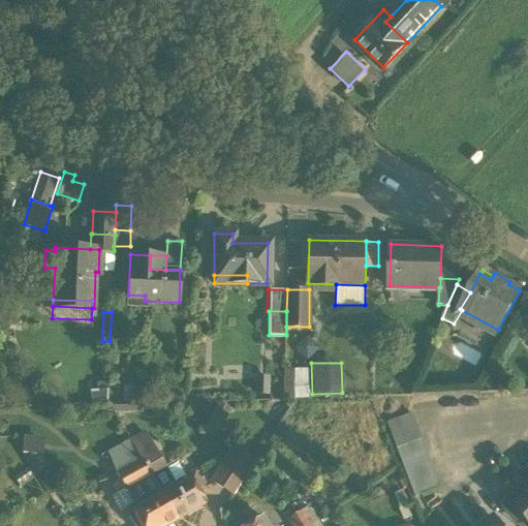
[(309,367),(293,368),(294,398),(310,397),(309,367)]
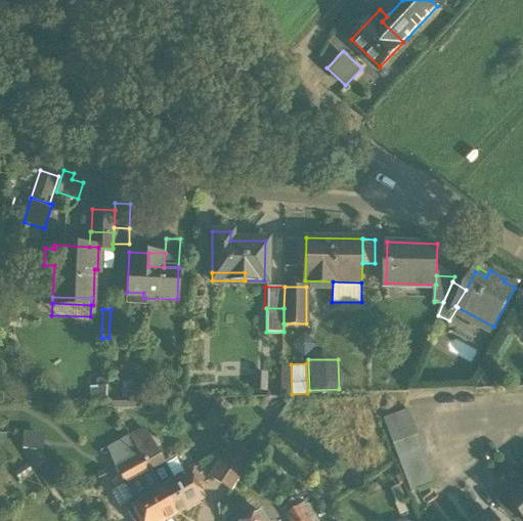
[(291,364),(281,364),(281,394),(292,394),(291,364)]
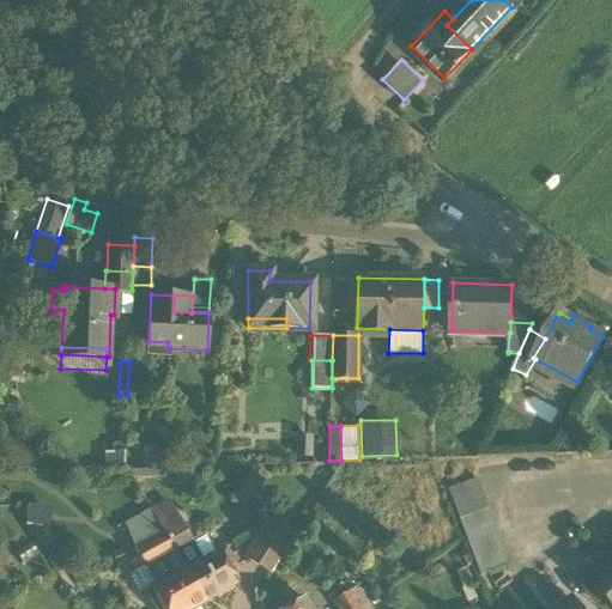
[(313,434),(296,433),(296,455),(313,456),(313,434)]
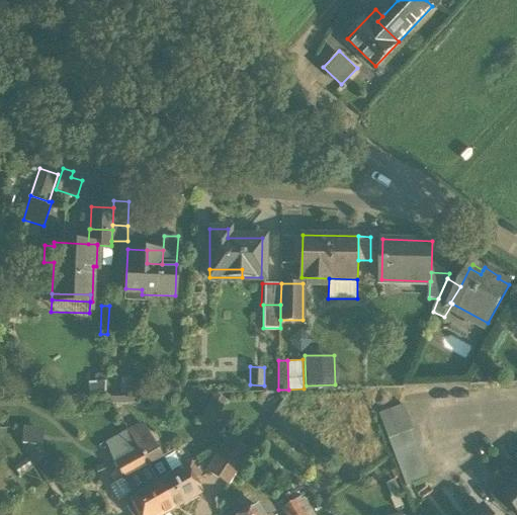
[(227,398),(213,392),(202,415),(217,421),(227,398)]
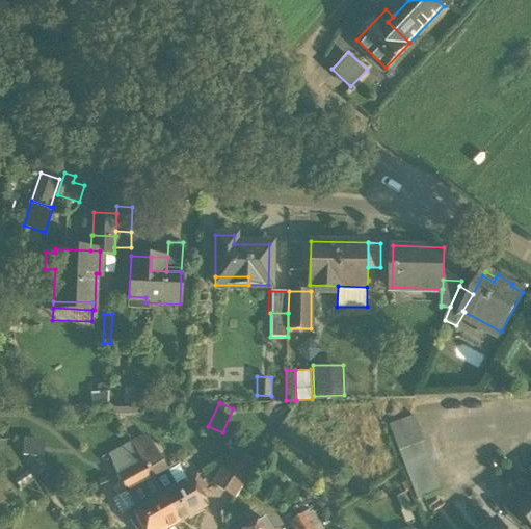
[(392,423),(396,437),(420,427),(415,415),(392,423)]
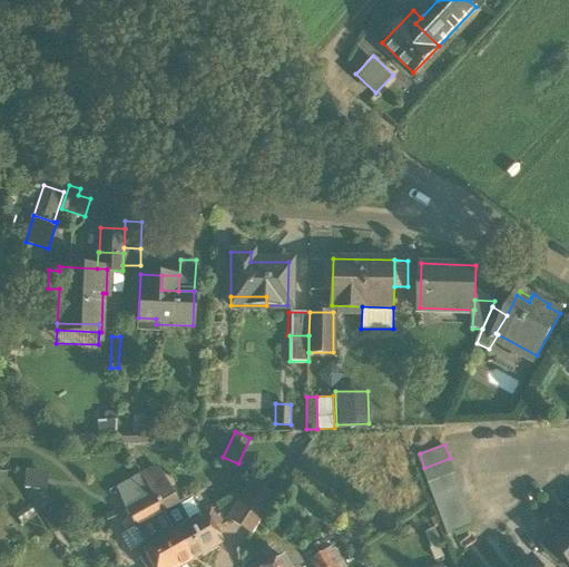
[(454,471),(450,458),(424,468),(430,480),(454,471)]
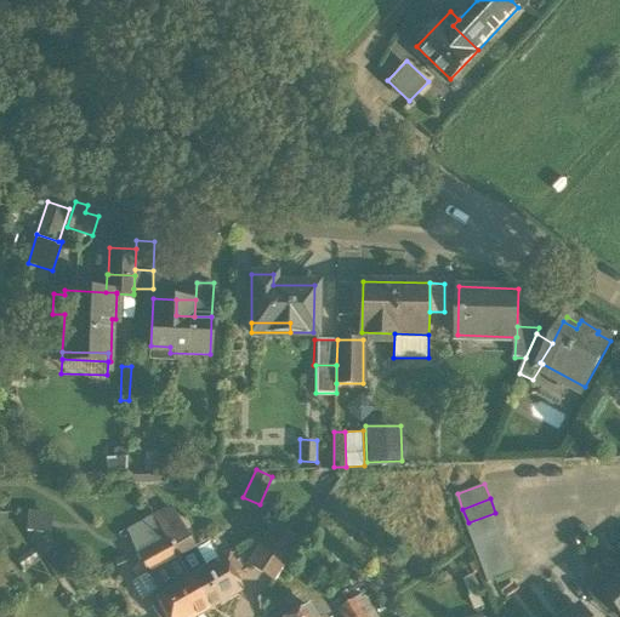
[(160,527),(178,518),(170,504),(153,513),(154,515),(160,527)]
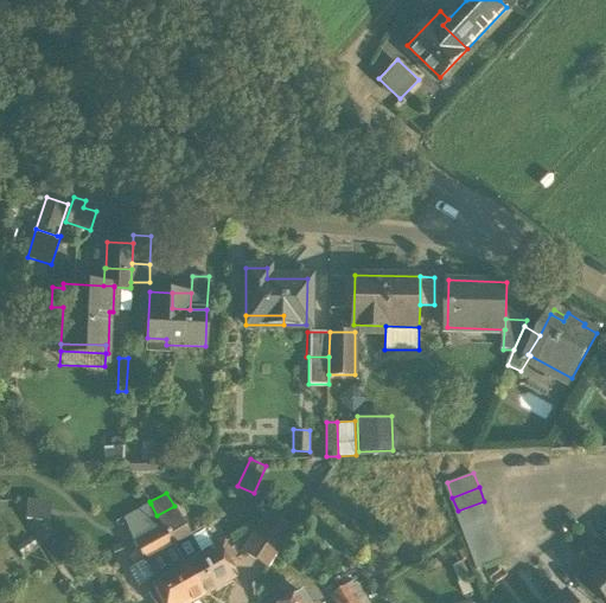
[(29,498),(26,517),(43,518),(44,500),(29,498)]
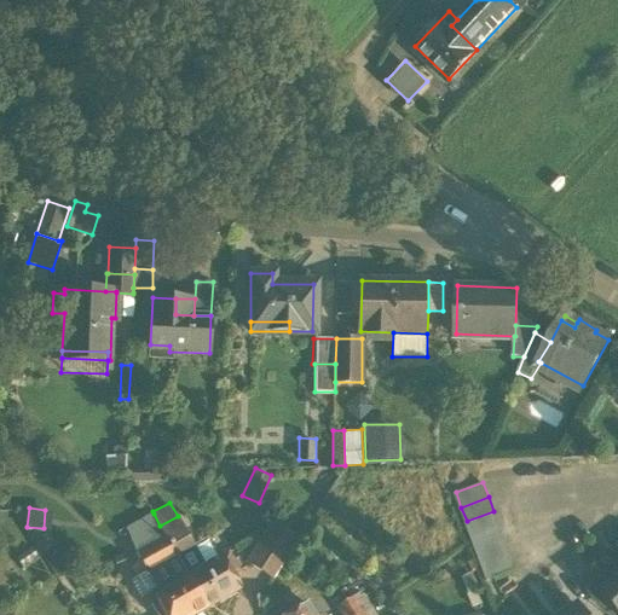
[(500,526),(494,511),(467,521),(472,535),(500,526)]
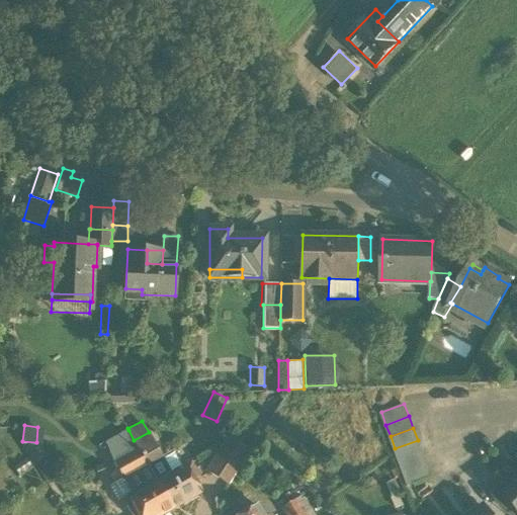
[(115,464),(140,450),(134,440),(128,430),(106,441),(115,464)]
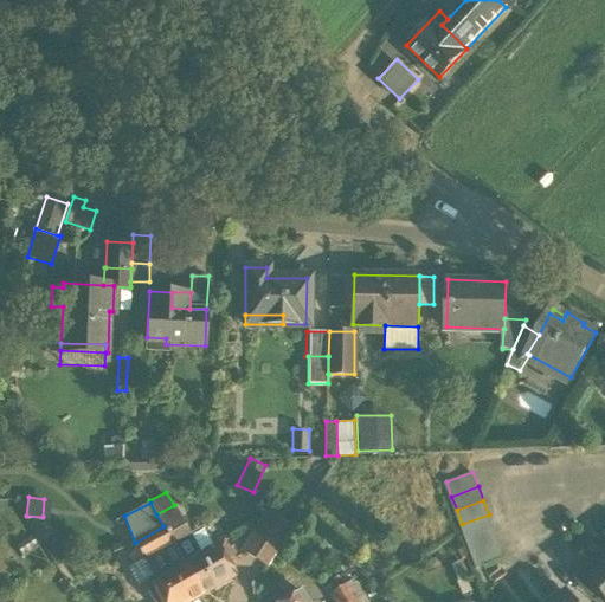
[(174,505),(156,515),(163,526),(173,542),(190,532),(174,505)]
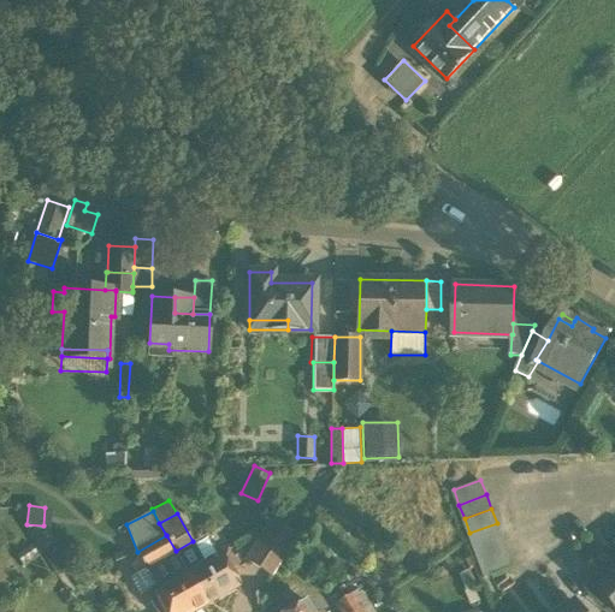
[(248,558),(273,574),(296,538),(272,522),(248,558)]
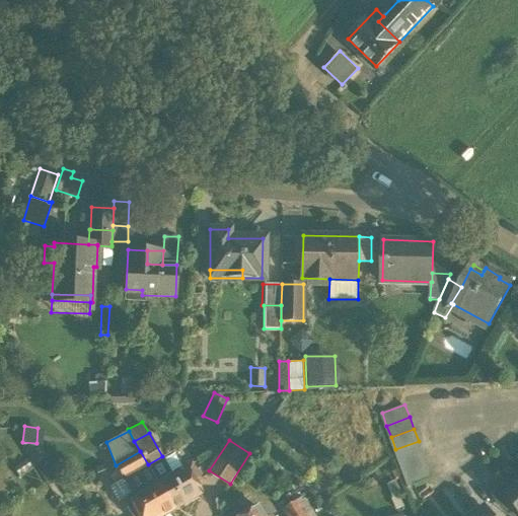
[(423,452),(419,441),(395,449),(399,461),(423,452)]
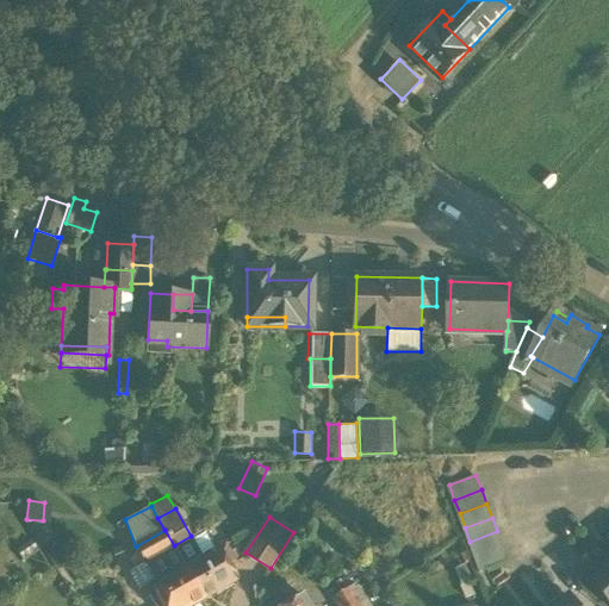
[(205,528),(191,536),(203,556),(218,548),(205,528)]
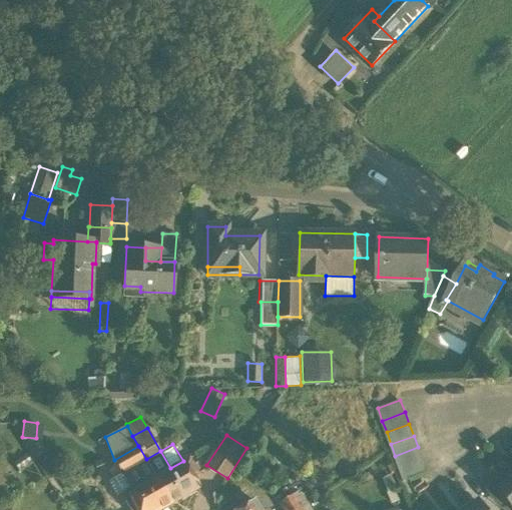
[(121,472),(123,472),(146,459),(138,446),(114,460),(116,463),(121,472)]
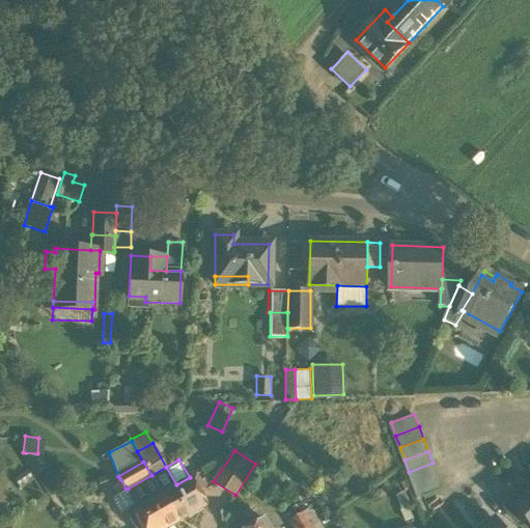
[(437,475),(433,463),(409,472),(414,484),(437,475)]
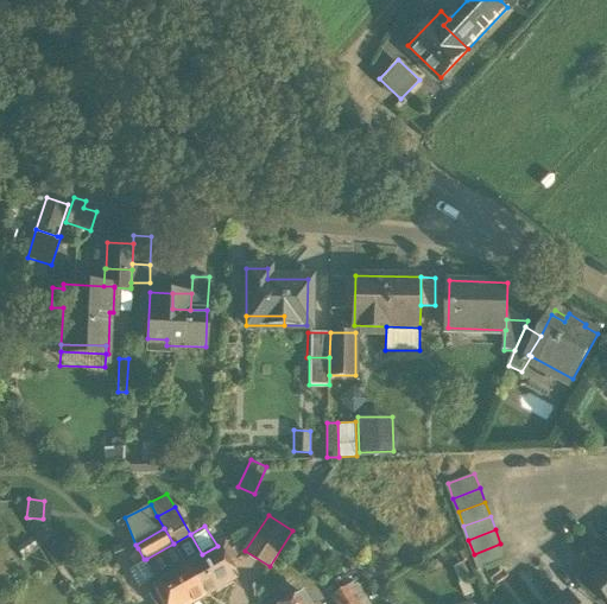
[(174,544),(185,564),(202,554),(190,534),(174,544)]
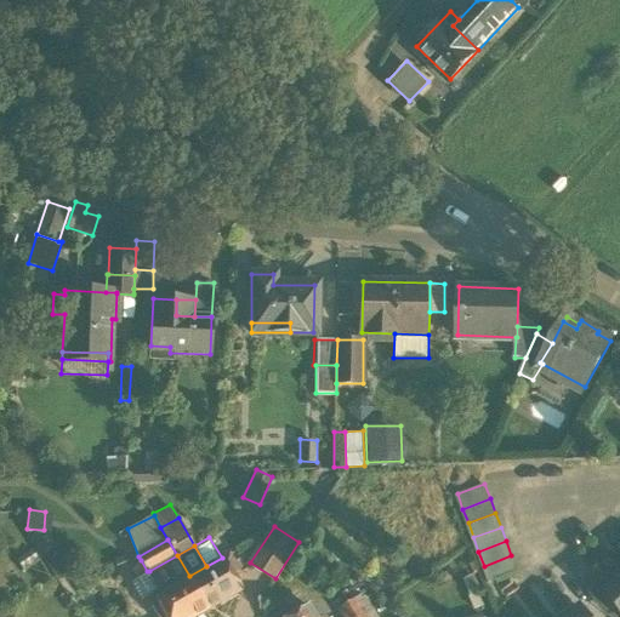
[(229,553),(223,556),(233,575),(240,571),(229,553)]
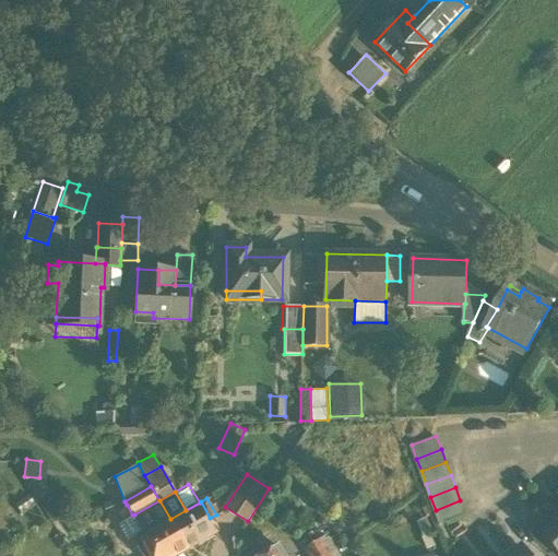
[(170,519),(159,500),(134,515),(145,533),(170,519)]
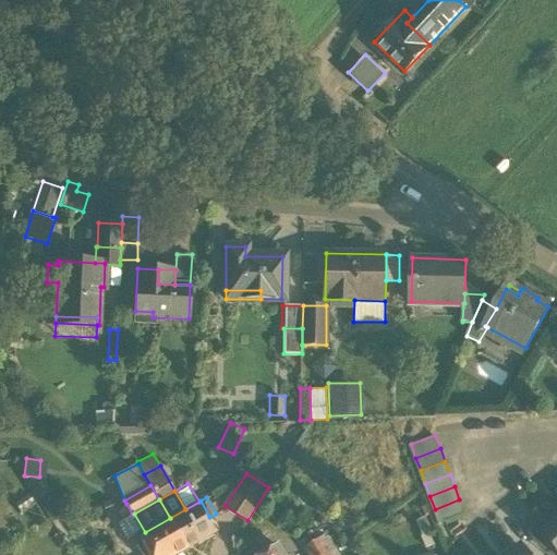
[(464,513),(459,499),(435,509),(439,522),(462,514),(464,513)]
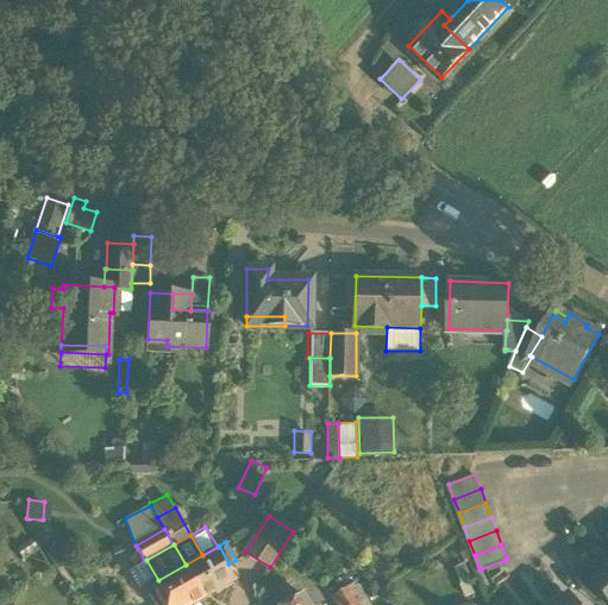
[(218,547),(202,555),(186,565),(204,596),(237,578),(229,563),(219,546),(218,547)]
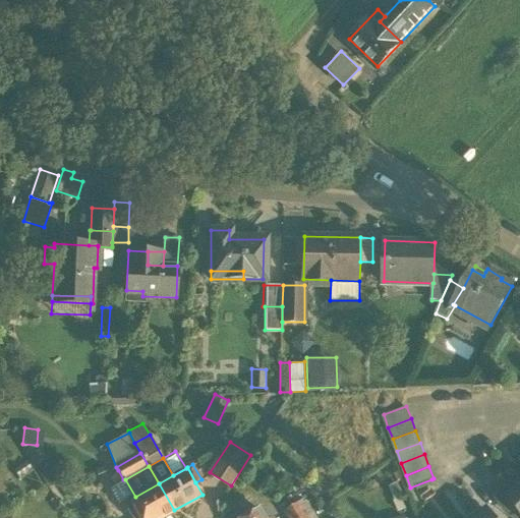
[(128,497),(130,500),(135,497),(125,479),(123,479),(118,470),(106,482),(119,503),(128,497)]
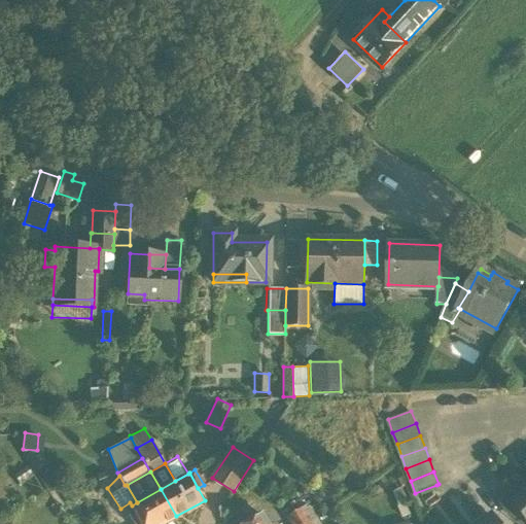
[(162,523),(176,516),(161,489),(137,502),(132,505),(135,511),(130,514),(135,523),(141,523),(142,523),(162,523)]
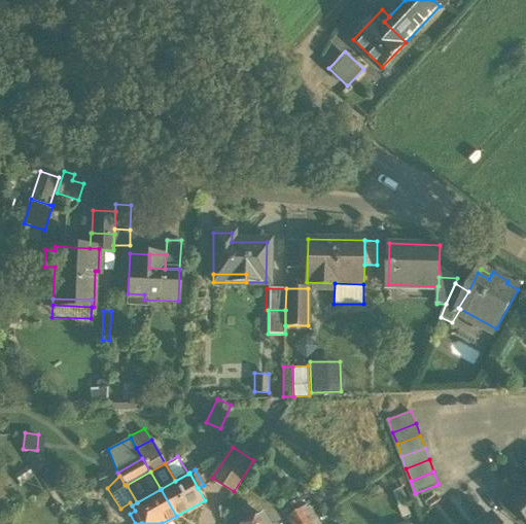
[(525,491),(513,501),(524,516),(525,518),(525,491)]
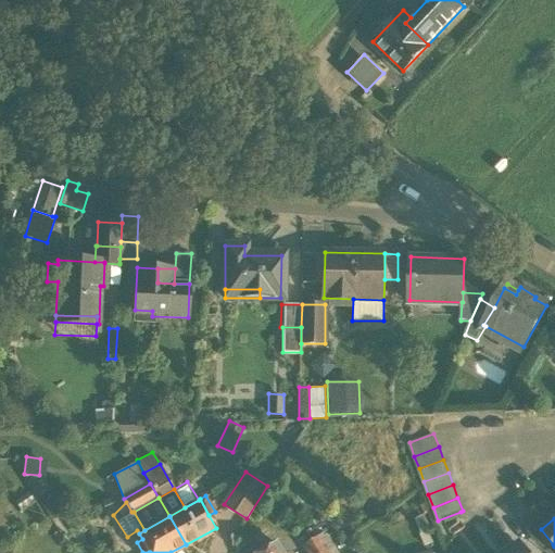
[(528,531),(543,552),(553,544),(541,529),(537,524),(528,531)]
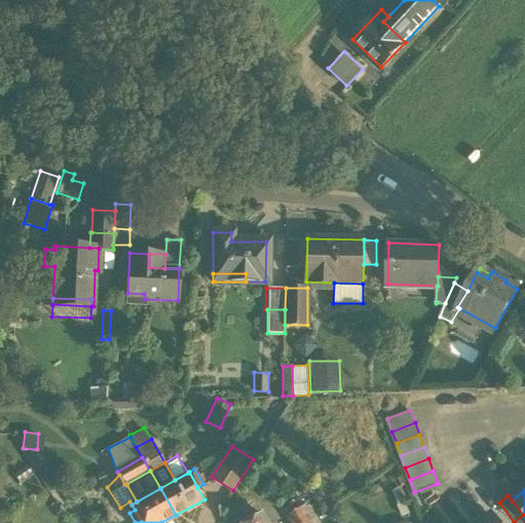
[(307,500),(299,507),(307,520),(316,514),(307,500)]
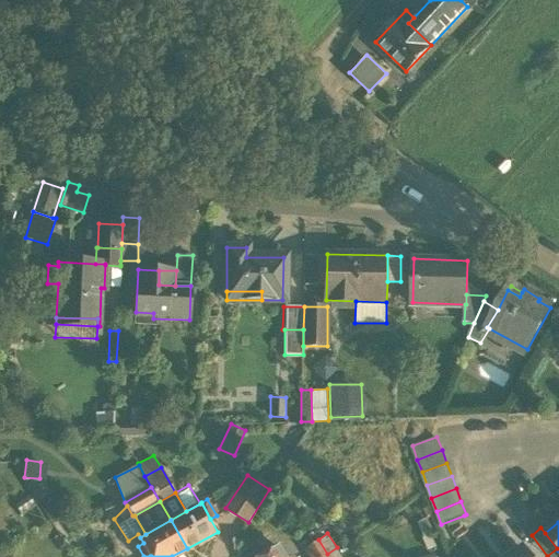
[(305,547),(311,556),(322,556),(327,554),(318,540),(305,547)]
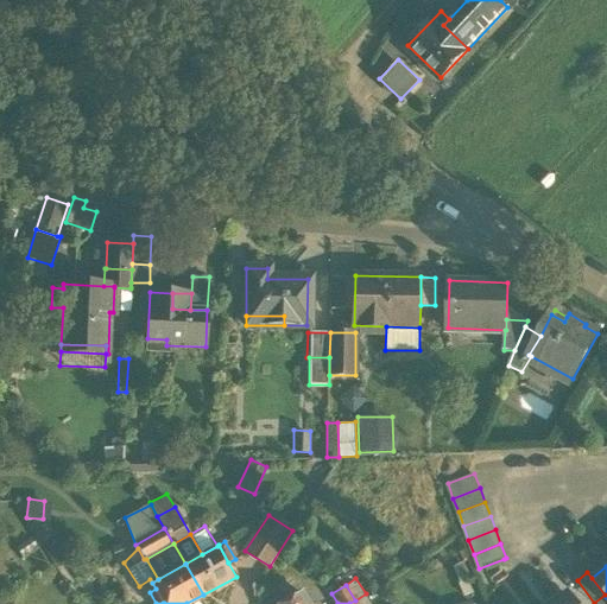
[(282,603),(309,603),(302,591),(282,603)]
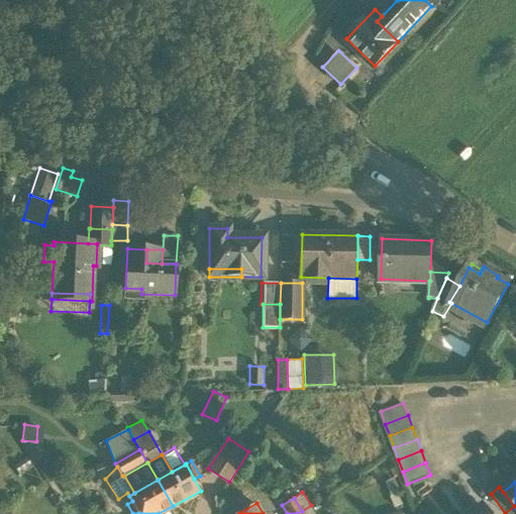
[(316,513),(311,505),(302,511),(304,513),(316,513)]
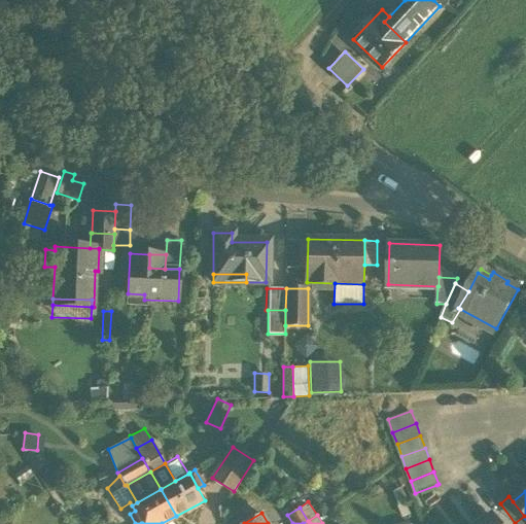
[(500,523),(494,515),(482,523),(500,523)]
